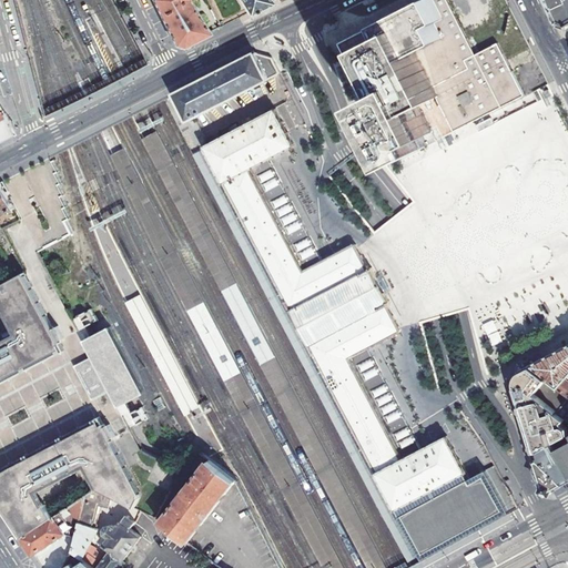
[(153,0),(174,42),(183,46),(211,32),(191,0),(153,0)]
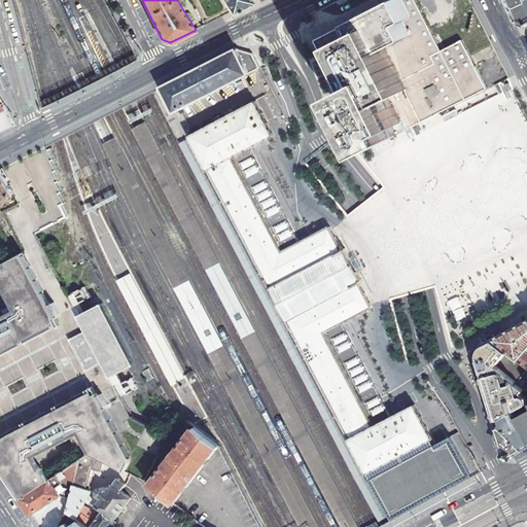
[(223,0),(231,11),(250,2),(253,0),(223,0)]
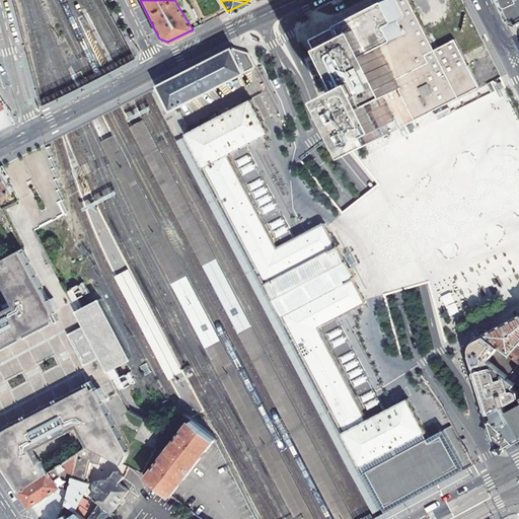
[(347,21),(309,41),(314,50),(336,90),(346,108),(353,122),(366,147),(401,128),(437,109),(471,91),(446,46),(436,51),(409,0),(386,0),(375,6),(347,21)]
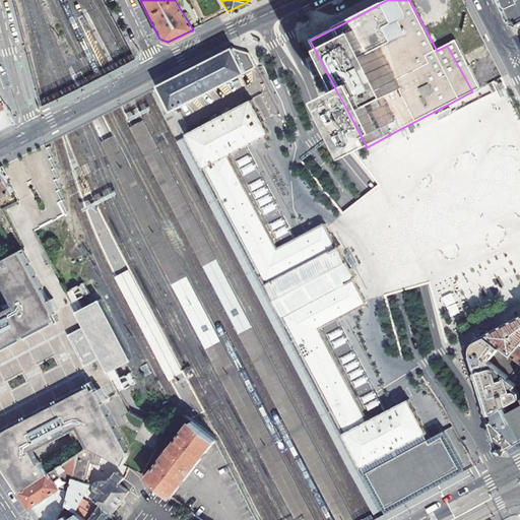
[(519,0),(504,0),(514,20),(519,22),(519,0)]
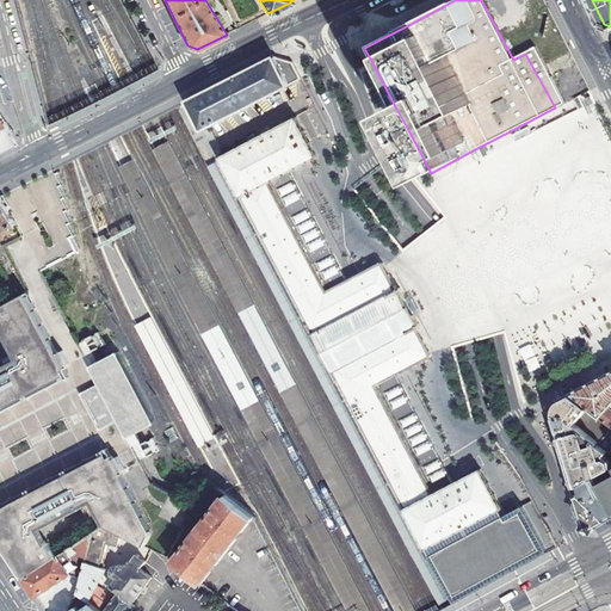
[(236,78),(190,100),(204,128),(291,86),(276,57),(236,78)]
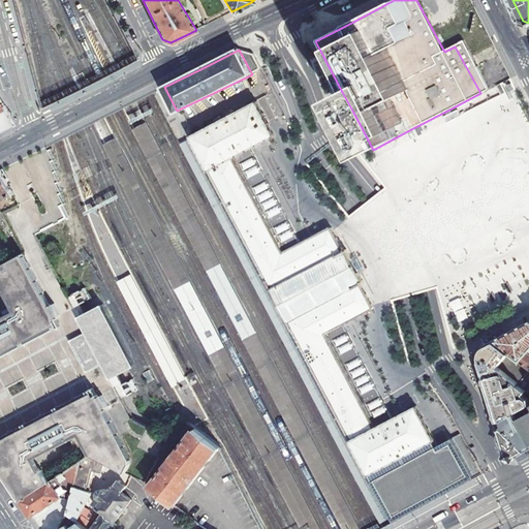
[(252,53),(239,50),(252,74),(262,69),(252,53)]
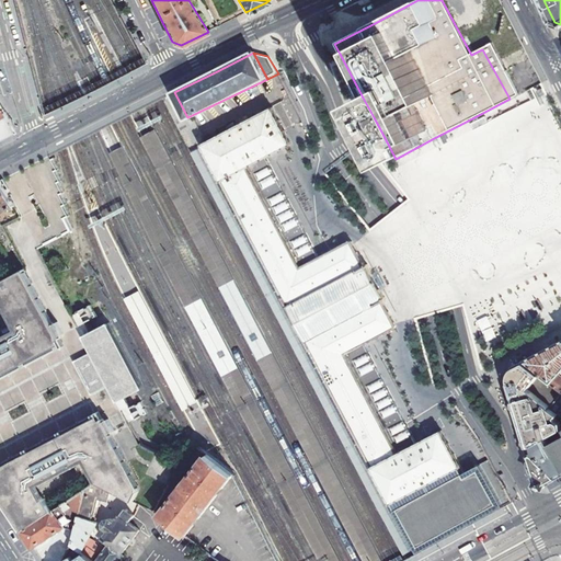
[(0,136),(2,135),(8,132),(14,129),(0,104),(0,136)]
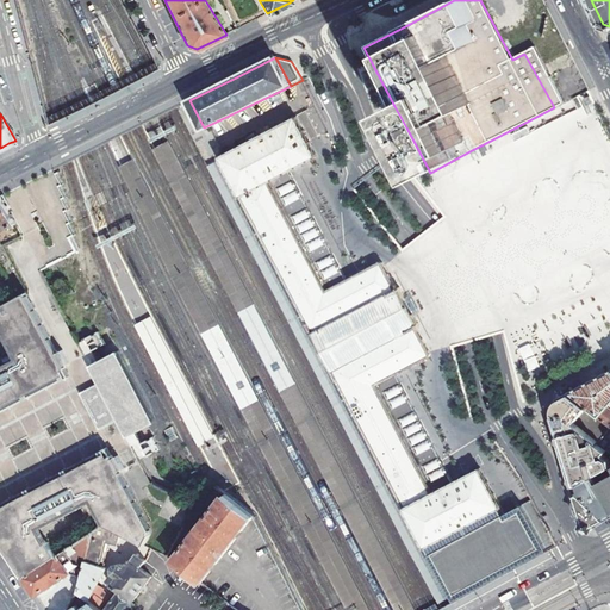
[(589,609),(585,602),(556,548),(531,499),(521,505),(512,510),(503,515),(499,509),(500,508),(480,468),(458,480),(452,484),(450,485),(447,478),(442,470),(442,468),(437,460),(431,449),(427,441),(427,439),(422,431),(421,429),(417,422),(416,419),(412,412),(405,400),(402,392),(400,391),(397,385),(397,383),(392,375),(398,372),(406,368),(412,365),(428,356),(428,354),(412,328),(417,325),(411,315),(408,307),(398,290),(396,292),(394,291),(387,277),(379,261),(360,271),(355,274),(342,280),(341,278),(337,269),(336,268),(331,260),(325,249),(322,241),(321,238),(317,231),(316,229),(311,222),(311,219),(306,211),(300,199),(297,192),(294,190),(291,182),(285,170),(297,165),(316,155),(296,116),(217,156),(237,195),(257,232),(266,250),(291,297),(294,303),(299,311),(304,322),(329,369),(338,388),(343,396),(347,404),(349,409),(359,425),(377,461),(402,510),(415,535),(422,549),(423,551),(425,555),(430,564),(437,577),(442,587),(452,604),(474,591),(480,587),(483,592),(489,603),(492,609),(589,609)]
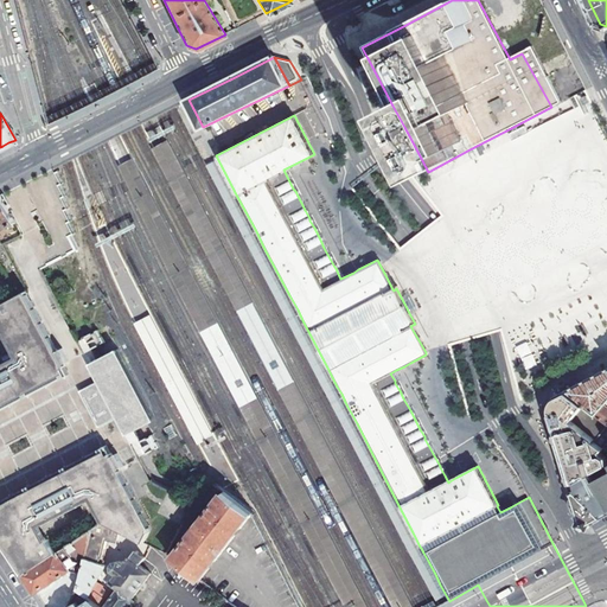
[(342,397),(216,160),(203,166),(311,366),(389,515),(436,601),(446,596),(342,397)]
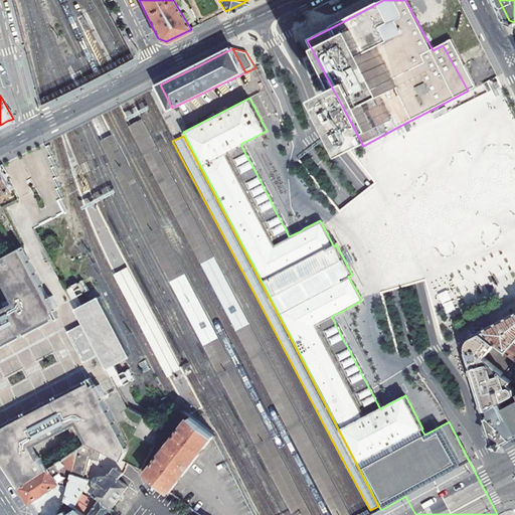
[(0,194),(12,188),(0,165),(0,194)]
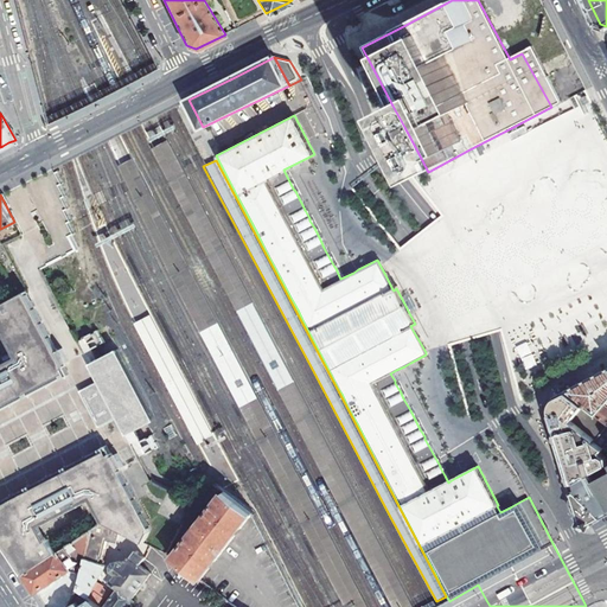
[(18,388),(20,391),(66,366),(65,364),(70,362),(64,349),(59,351),(27,291),(0,304),(0,314),(23,358),(0,369),(0,396),(0,397),(1,397),(2,398),(5,398),(7,398),(8,397),(8,395),(10,394),(8,393),(18,388)]
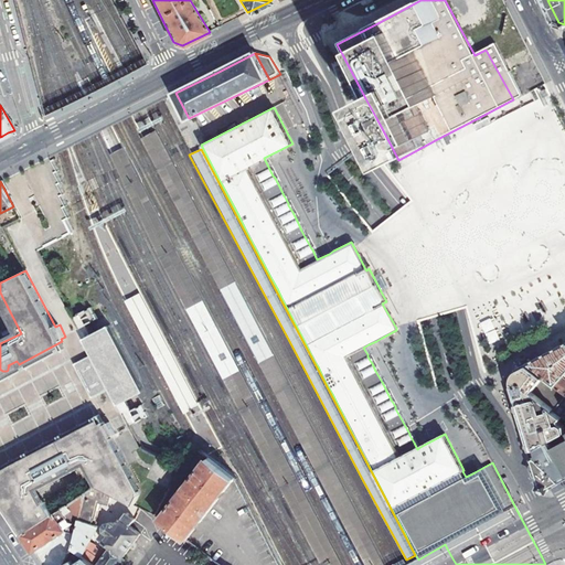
[(236,281),(220,290),(255,361),(273,352),(236,281)]
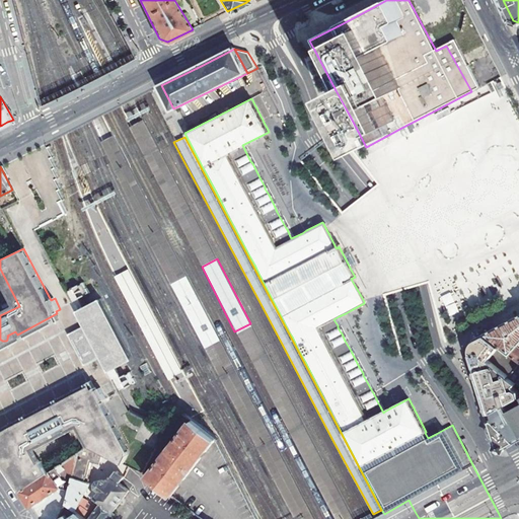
[(169,377),(181,371),(129,269),(116,276),(169,377)]
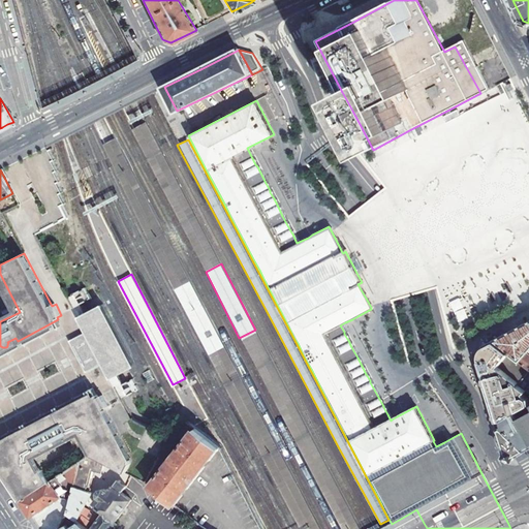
[(189,281),(175,289),(208,355),(224,347),(189,281)]
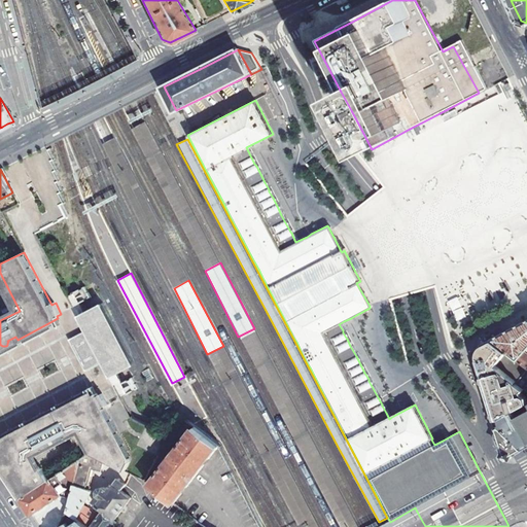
[(69,339),(85,371),(91,369),(102,362),(105,370),(109,377),(111,381),(119,397),(128,393),(133,391),(142,386),(141,385),(141,383),(138,379),(136,375),(132,365),(135,364),(134,361),(125,346),(115,327),(112,320),(103,303),(95,307),(84,312),(79,303),(91,296),(84,286),(73,291),(67,295),(75,312),(77,315),(81,323),(84,330),(69,339)]
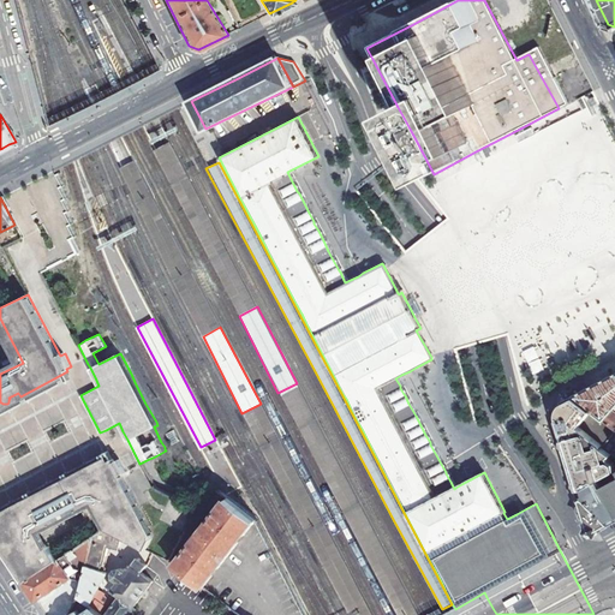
[(521,352),(533,375),(544,369),(533,346),(521,352)]
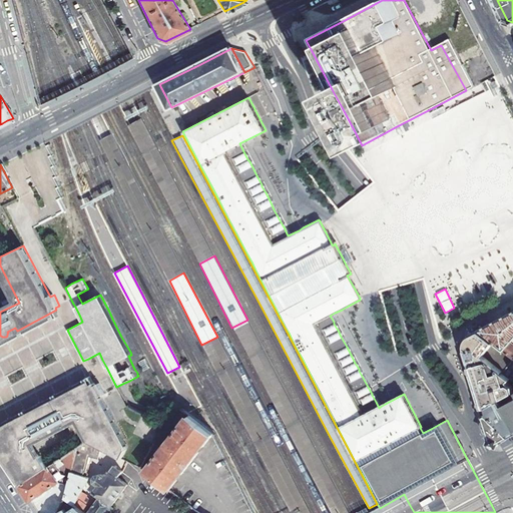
[(0,335),(0,348),(60,317),(56,310),(21,329),(17,331),(15,328),(7,332),(8,333),(7,334),(7,336),(6,337),(4,337),(2,337),(1,336),(0,336),(0,335)]
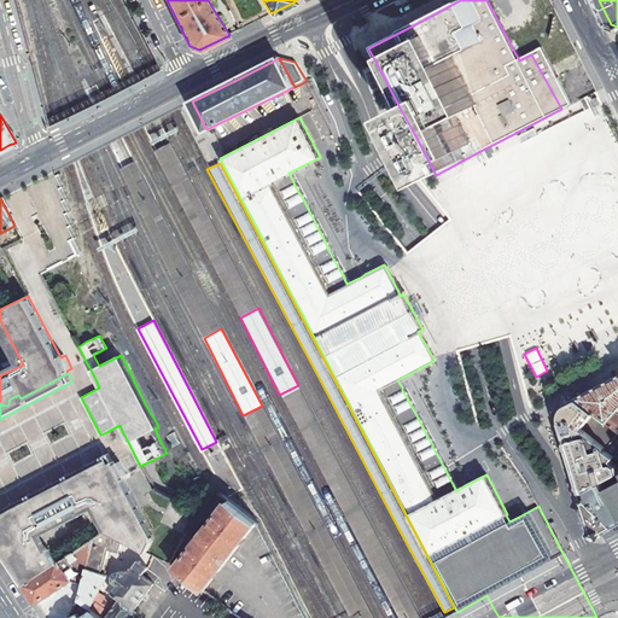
[(587,392),(577,397),(617,427),(617,375),(610,380),(587,392)]
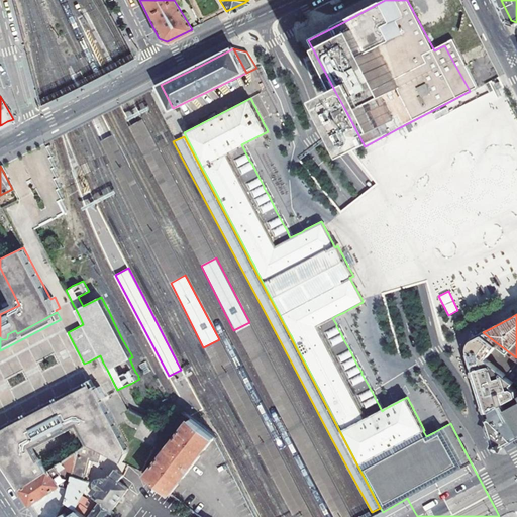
[(516,362),(516,357),(483,332),(473,337),(469,353),(483,400),(487,413),(492,411),(516,403),(516,381),(508,375),(516,362)]
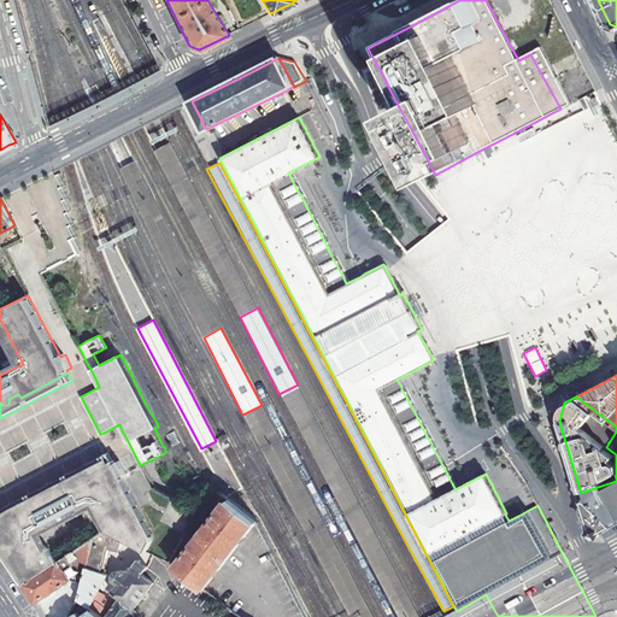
[(616,432),(606,447),(616,454),(616,481),(587,491),(589,497),(587,498),(615,527),(616,526),(616,432)]
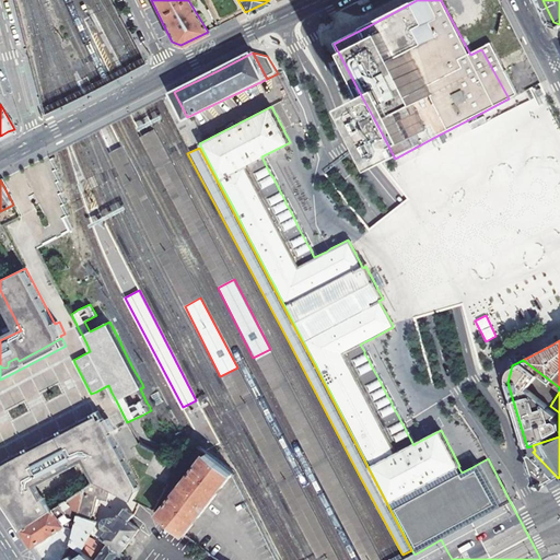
[(0,463),(0,471),(35,454),(37,457),(62,444),(60,441),(104,418),(101,410),(7,459),(0,463)]
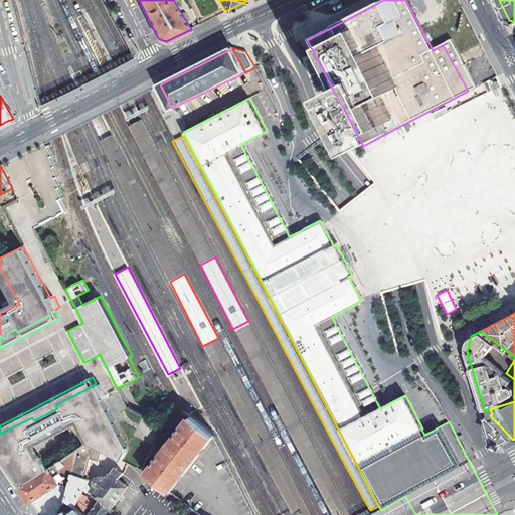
[(33,446),(76,422),(89,444),(100,450),(124,464),(128,451),(127,450),(129,449),(103,397),(107,395),(106,394),(101,384),(97,386),(96,384),(55,405),(57,408),(34,420),(32,417),(0,434),(0,457),(8,469),(13,477),(20,488),(47,471),(33,446)]
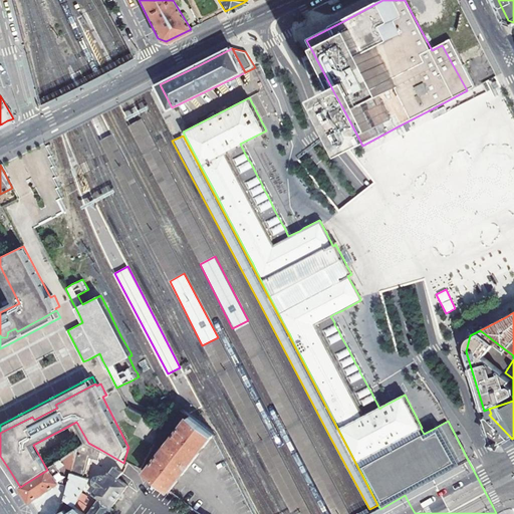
[(489,415),(486,417),(487,420),(493,442),(496,444),(501,445),(512,439),(489,415)]
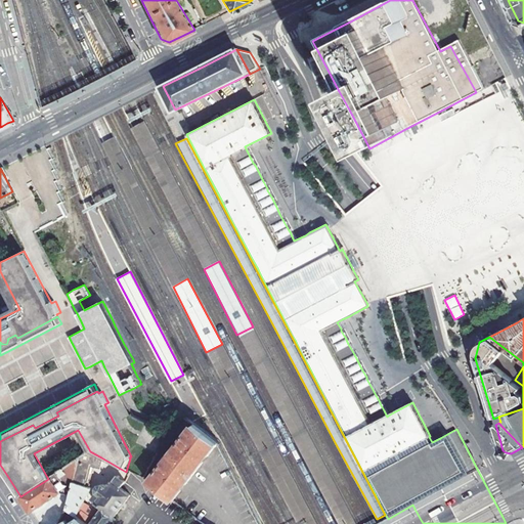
[(167,434),(145,424),(136,442),(157,452),(167,434)]
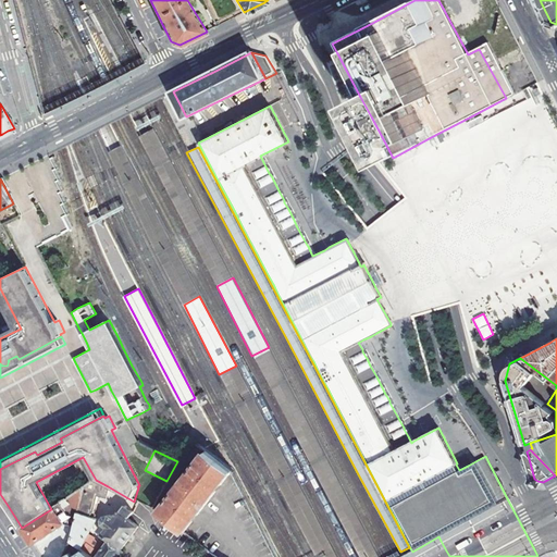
[(205,450),(157,512),(168,521),(183,533),(217,489),(230,471),(205,450)]
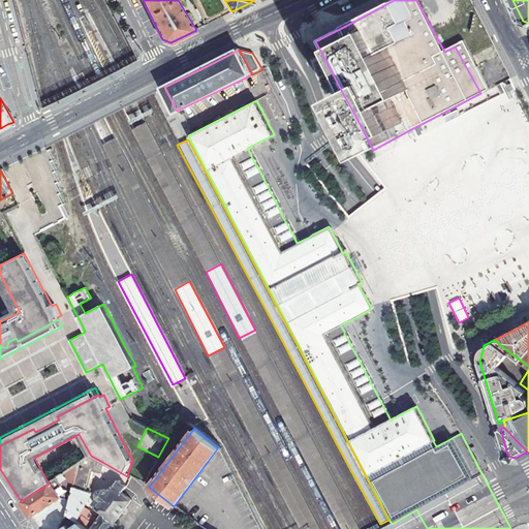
[(91,456),(80,464),(80,467),(91,469),(100,471),(102,462),(91,456)]
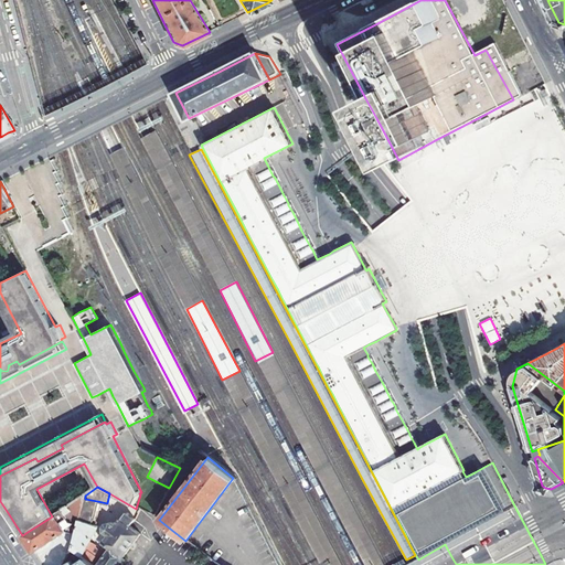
[(24,539),(33,552),(50,542),(65,532),(76,534),(80,518),(85,499),(85,496),(52,516),(22,535),(24,539)]
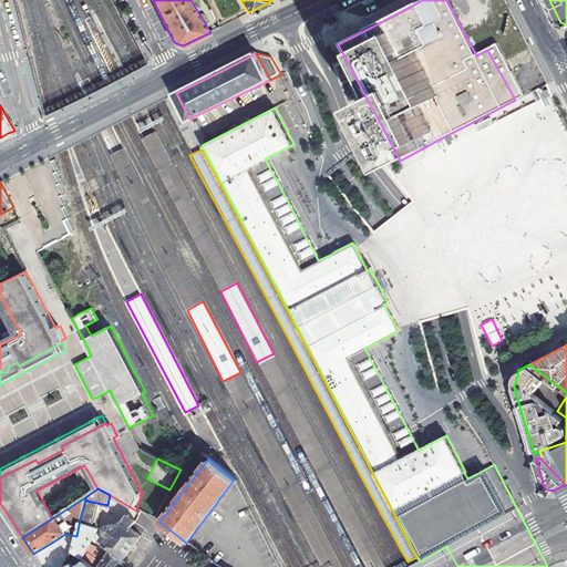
[(98,503),(85,501),(80,519),(90,525),(91,518),(94,521),(98,503)]
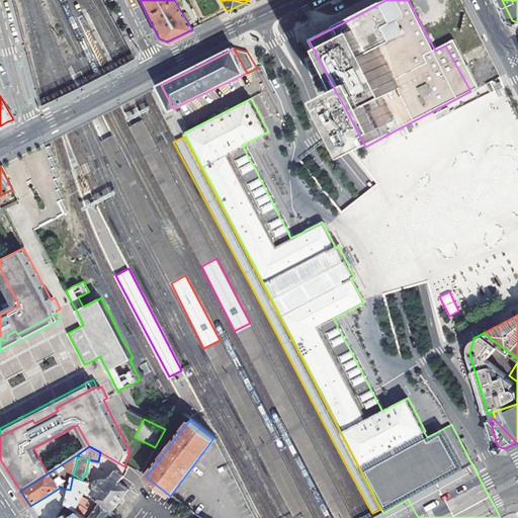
[(96,507),(88,517),(106,517),(127,491),(118,484),(122,478),(121,477),(115,471),(113,471),(105,485),(100,482),(96,482),(94,484),(95,488),(90,495),(100,501),(96,507)]
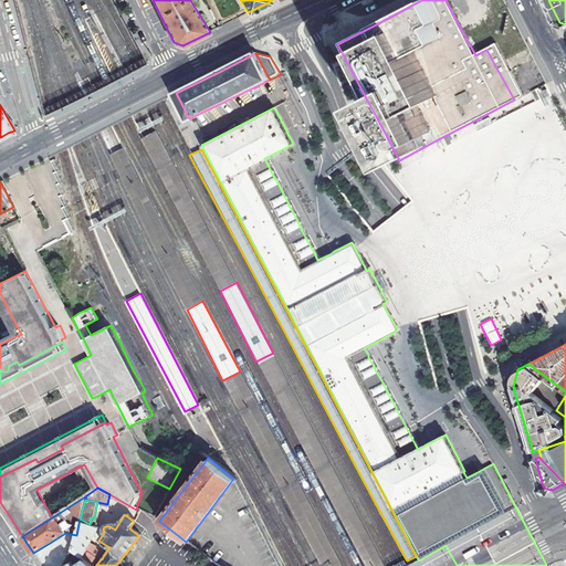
[(90,524),(80,519),(76,535),(72,549),(86,561),(94,565),(96,565),(105,554),(90,542),(97,527),(90,524)]
